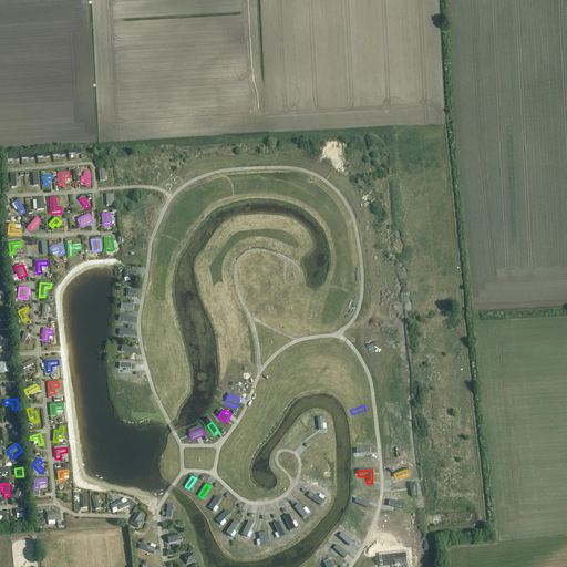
[(19,487),(13,498),(18,501),(23,490),(19,487)]
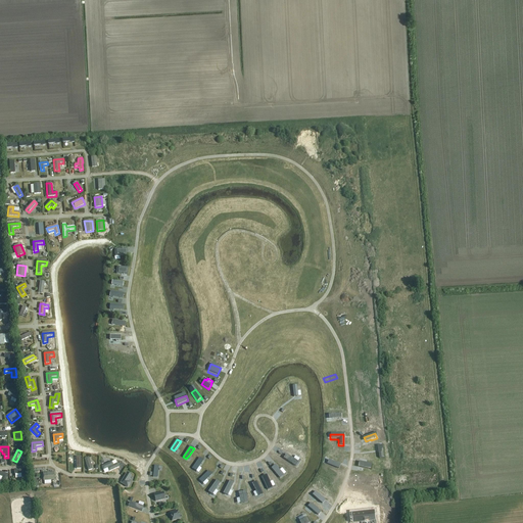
[(290,459),(286,456),(283,460),(294,467),(296,464),(290,459)]
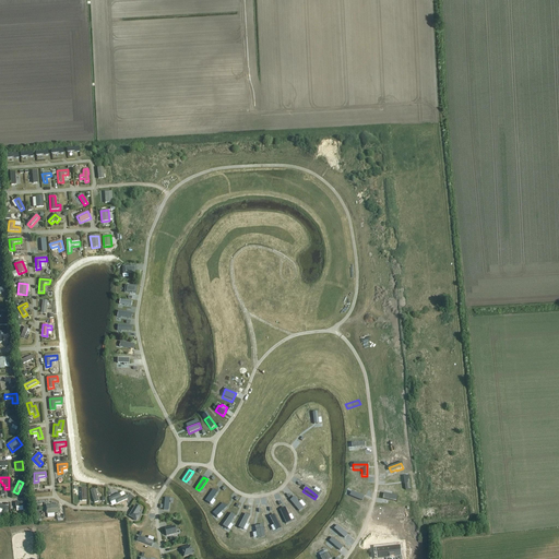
[(90,490),(94,503),(98,501),(95,489),(90,490)]
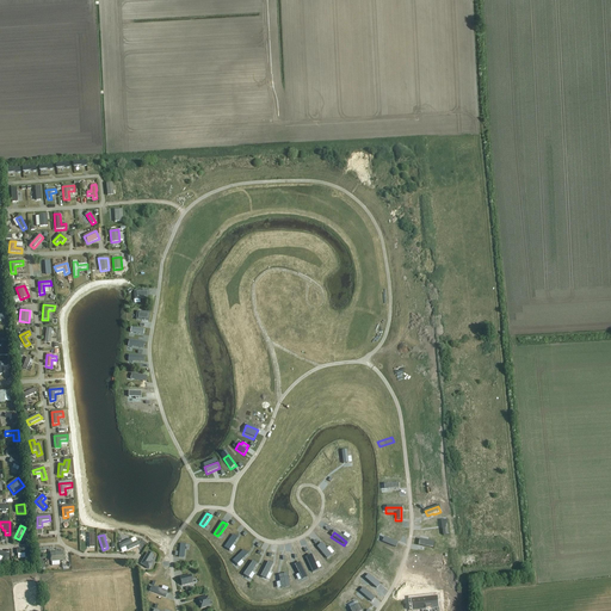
[(233,535),(224,548),(228,550),(232,545),(232,547),(238,538),(233,535)]
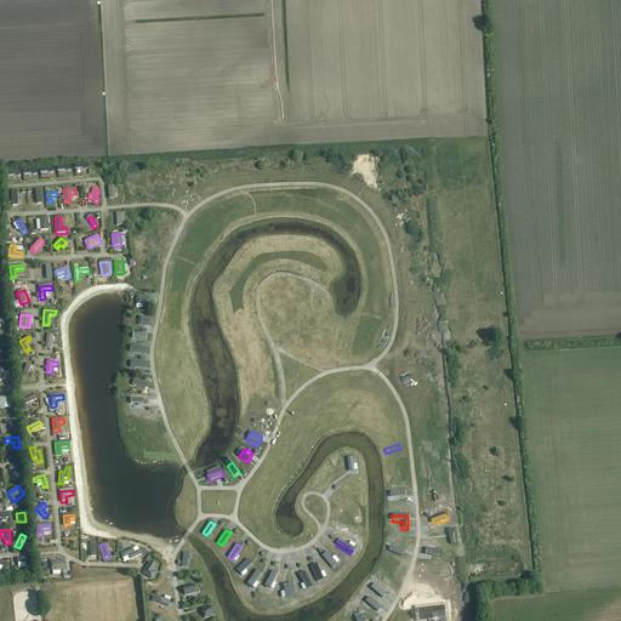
[(120,554),(123,558),(127,556),(130,560),(142,554),(137,546),(120,554)]
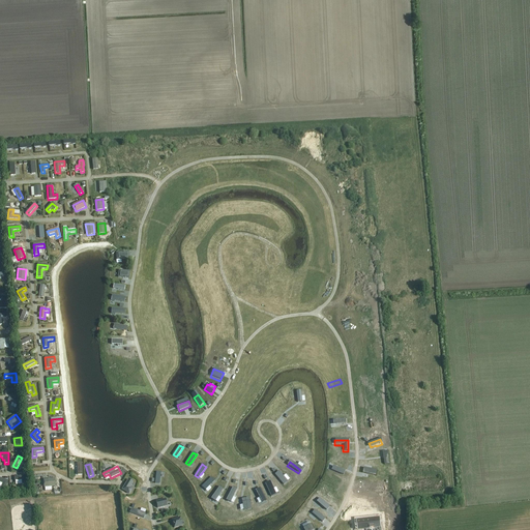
[(345,471),(332,466),(330,470),(343,475),(345,471)]
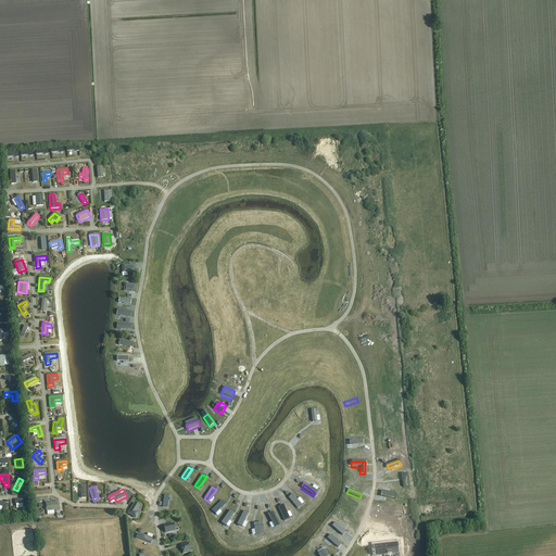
[(291,495),(287,498),(297,509),(300,507),(294,501),(295,500),(291,495)]
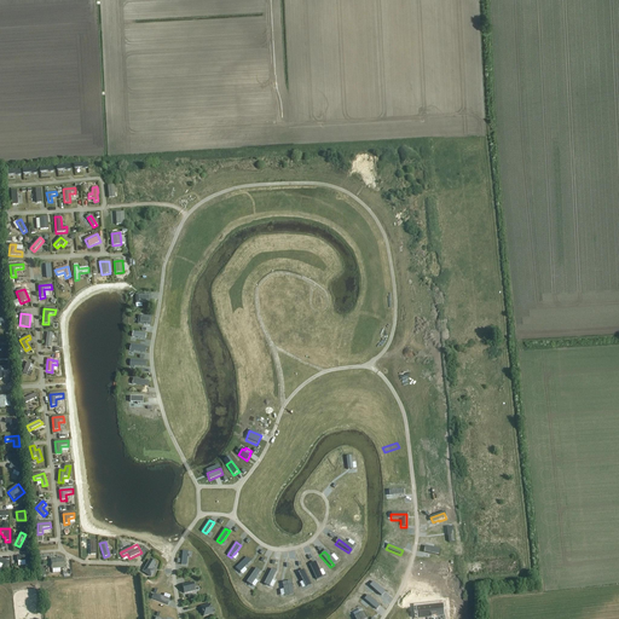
[(30,556),(17,557),(17,562),(25,561),(25,567),(32,566),(30,556)]
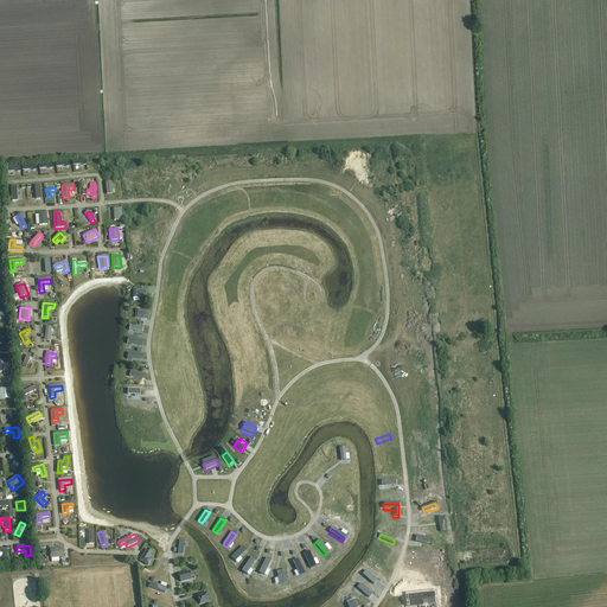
[(10,551),(0,547),(0,553),(4,554),(1,560),(6,561),(10,551)]
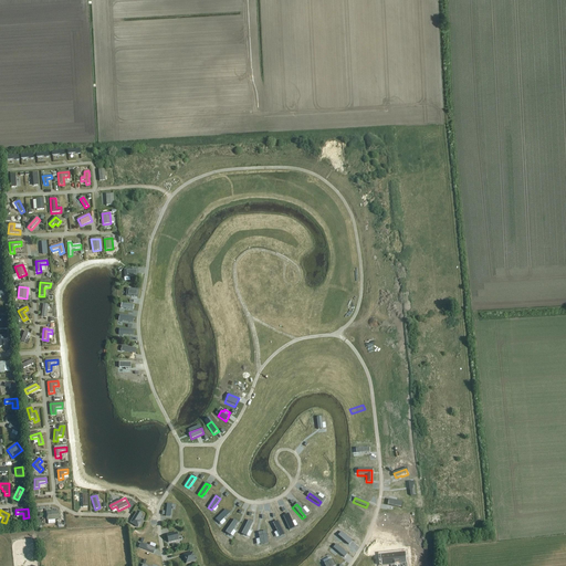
[(226,510),(216,520),(219,523),(222,520),(229,514),(226,510)]
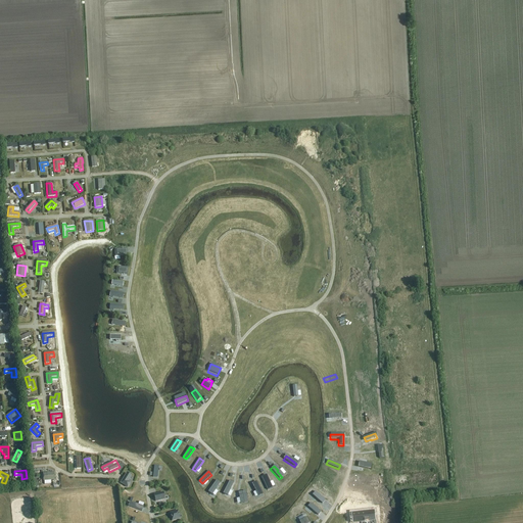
[(54,472),(43,473),(43,481),(54,481),(54,472)]
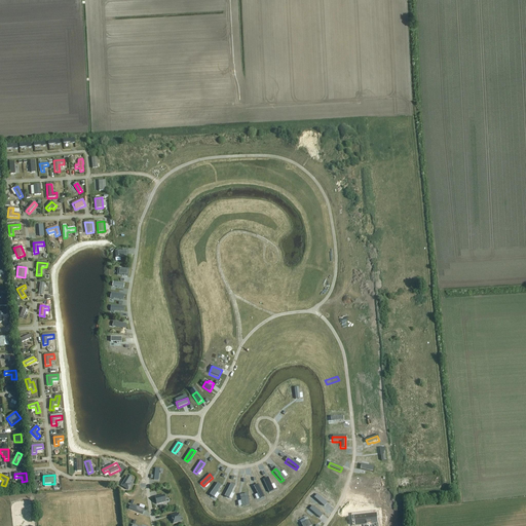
[(127,476),(121,486),(128,491),(132,486),(128,484),(133,479),(127,476)]
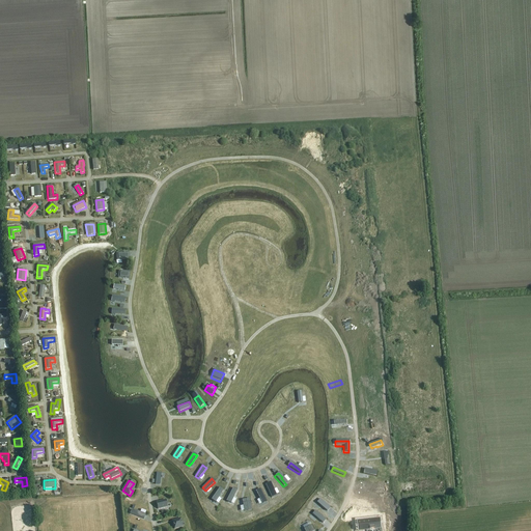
[(272,490),(269,483),(264,485),(270,498),(274,497),(271,490),(272,490)]
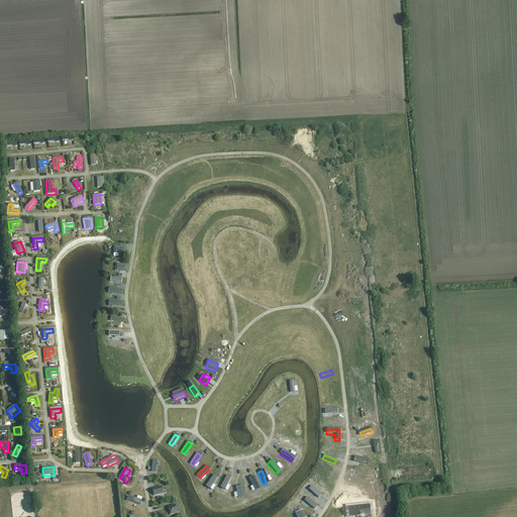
[(218,479),(214,476),(207,486),(210,488),(213,485),(218,479)]
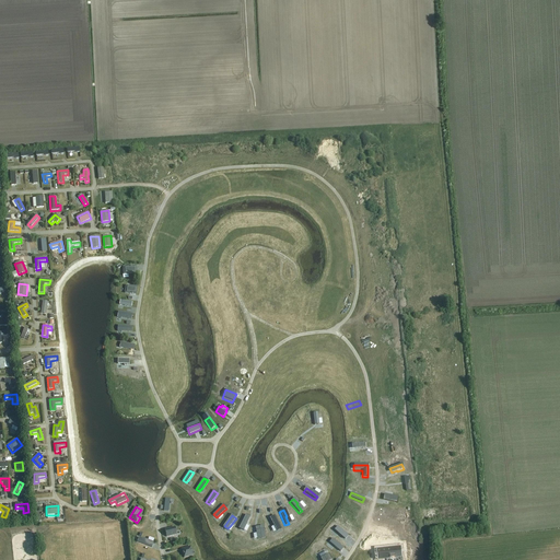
[(238,528),(243,531),(245,525),(247,523),(251,517),(245,515),(245,516),(238,528)]
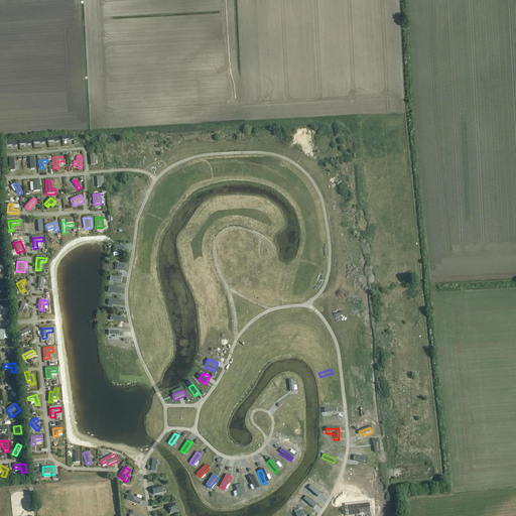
[(255,482),(252,477),(248,479),(254,491),(257,489),(254,482),(255,482)]
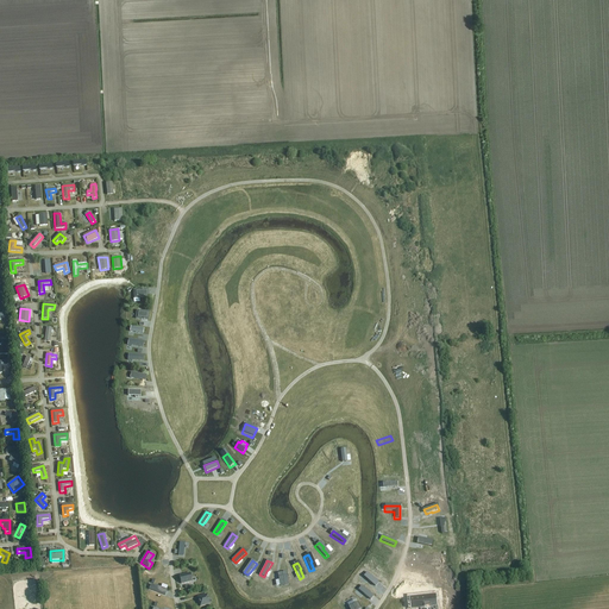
[(280,581),(280,586),(289,585),(287,572),(278,573),(280,578),(278,578),(280,581)]
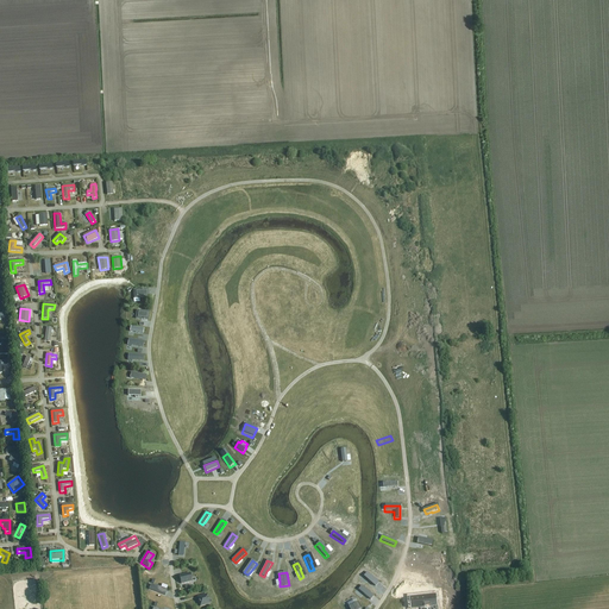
[(378,583),(368,572),(364,577),(368,579),(368,581),(375,586),(378,583)]
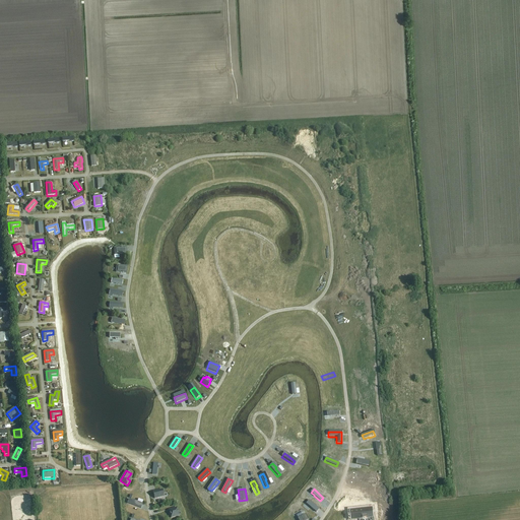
[(153,492),(154,499),(165,497),(163,490),(153,492)]
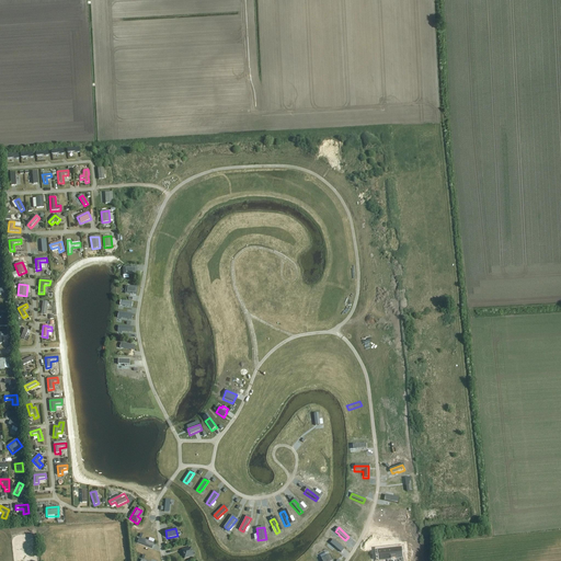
[(139,538),(137,544),(151,549),(153,545),(145,541),(146,540),(139,538)]
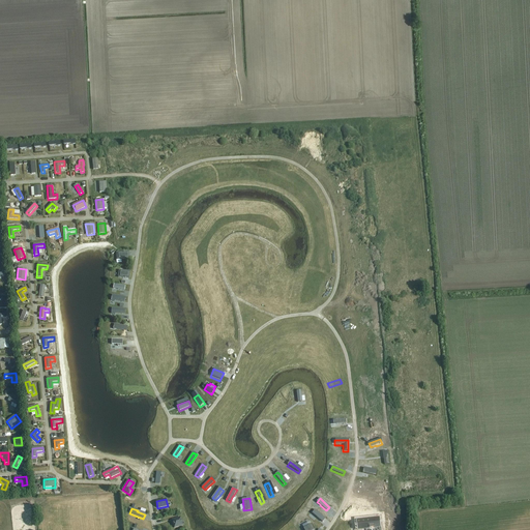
[(325,520),(315,510),(312,513),(323,523),(325,520)]
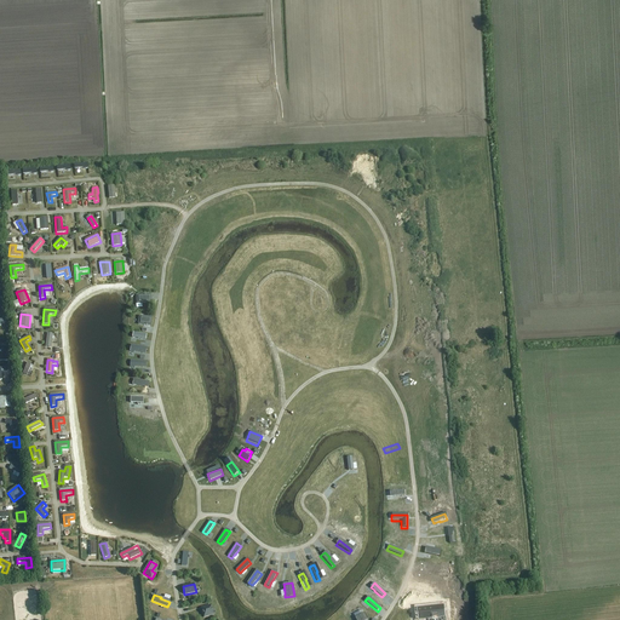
[(200,608),(204,619),(214,615),(211,604),(200,608)]
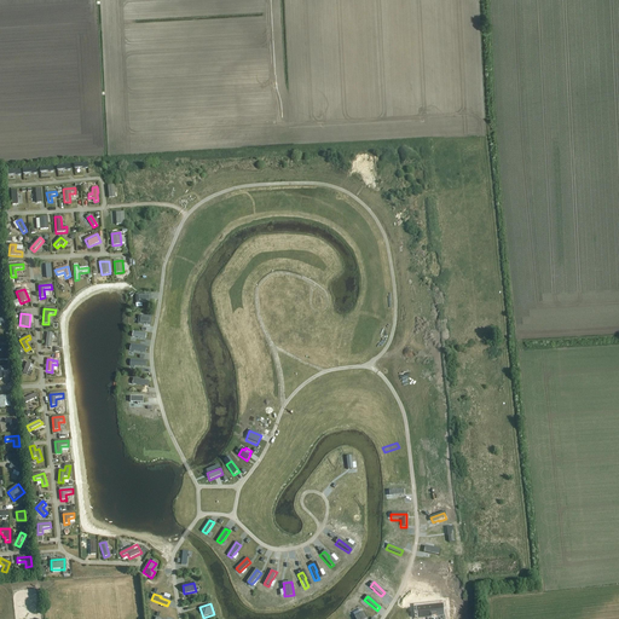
[(447,618),(446,603),(441,605),(424,606),(418,606),(420,618),(428,617),(427,618),(447,618)]
